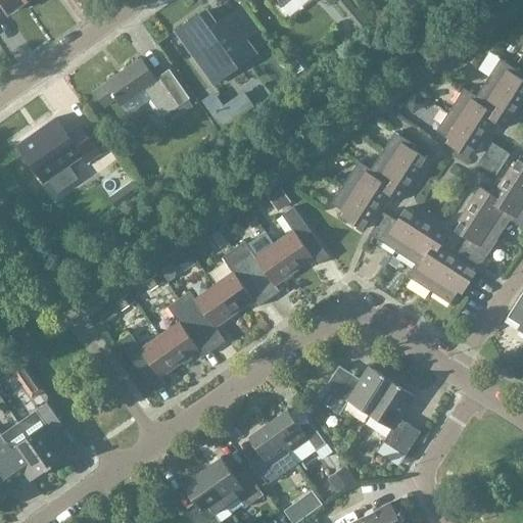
[(21,1),(20,0),(0,0),(0,8),(3,13),(21,1)]
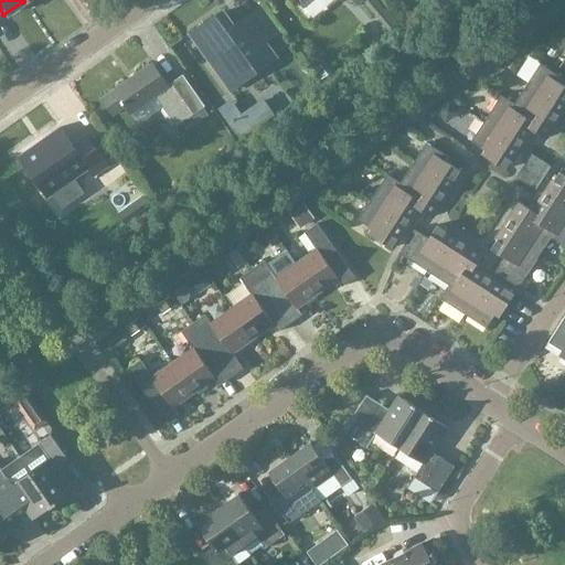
[(375,0),(364,0),(363,2),(391,33),(400,25),(375,0)]
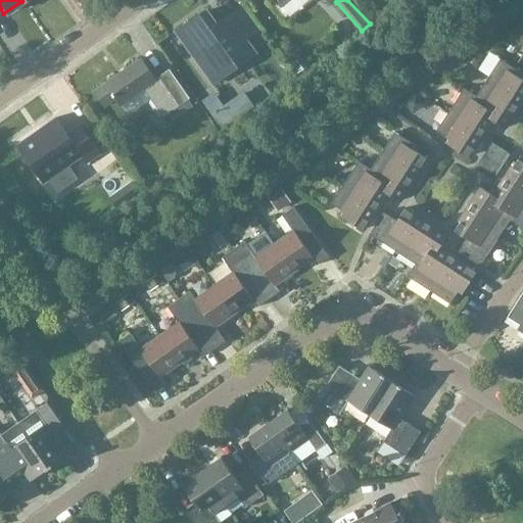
[(206,13),(182,31),(194,48),(188,52),(214,88),(227,78),(256,58),(245,43),(257,34),(241,10),(216,28),(206,13)]
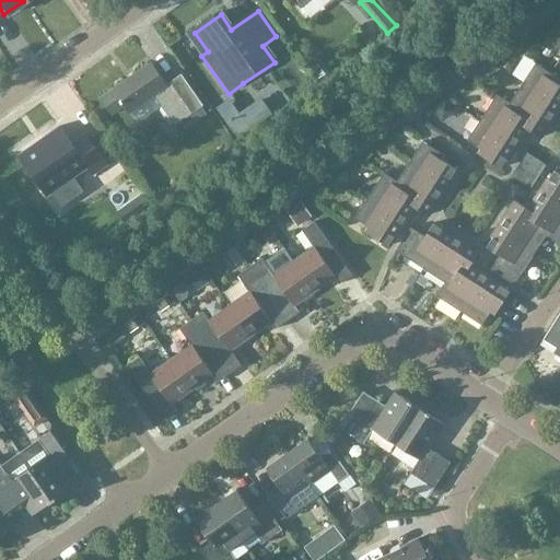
[(521,54),(510,72),(524,81),(521,85),(556,107),(559,100),(559,83),(555,80),(557,77),(535,62),(521,54)]
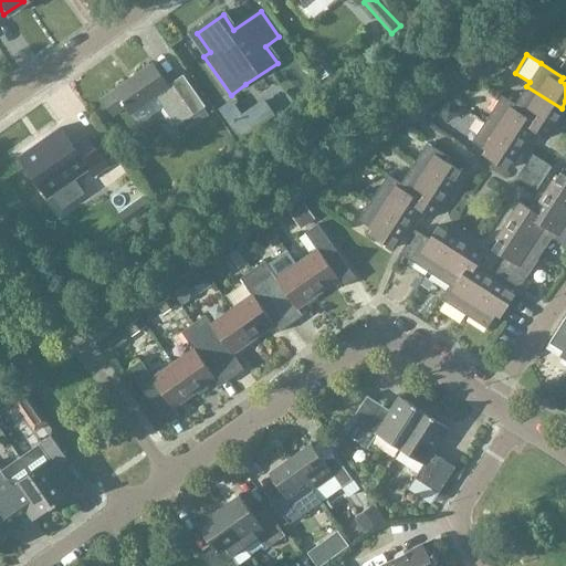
[(155,95),(177,126),(205,106),(182,75),(167,85),(150,62),(101,98),(114,117),(125,108),(129,114),(155,95)]
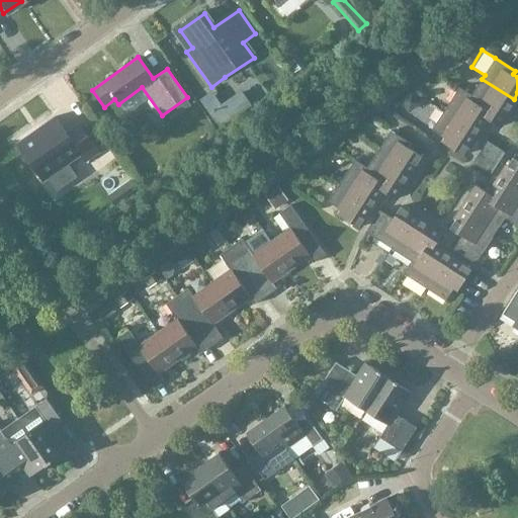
[(468,92),(465,97),(488,111),(485,115),(498,124),(501,119),(514,99),(482,79),(478,86),(473,84),(468,92)]
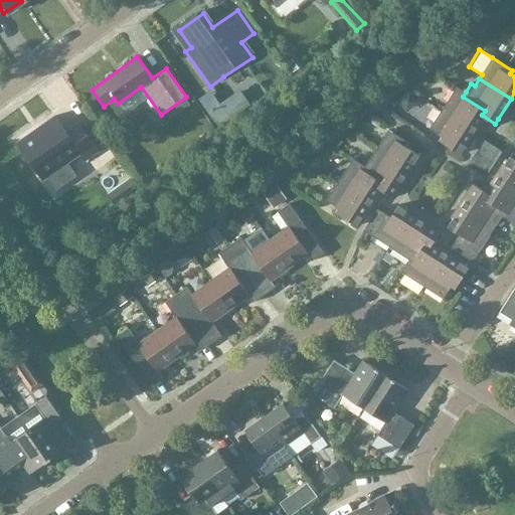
[(446,105),(442,112),(472,131),(482,115),(485,111),(463,97),(466,92),(455,84),(451,89),(443,103),(446,105)]
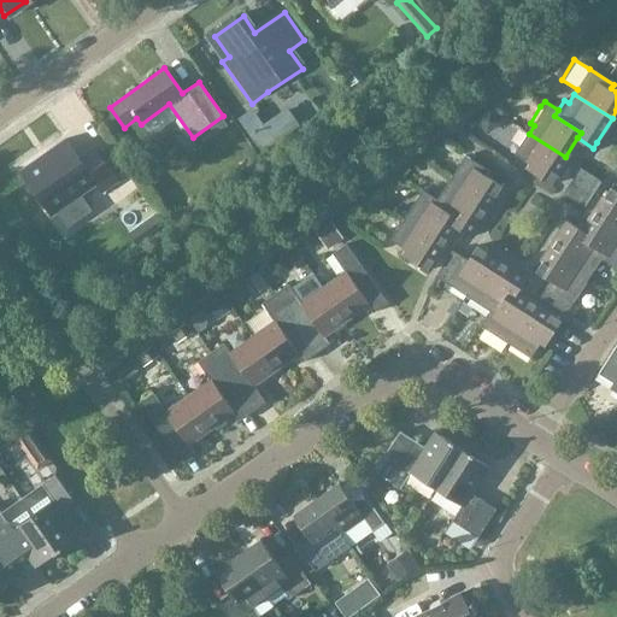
[(258,118),(244,128),(262,153),(299,127),(286,109),(263,125),(258,118)]
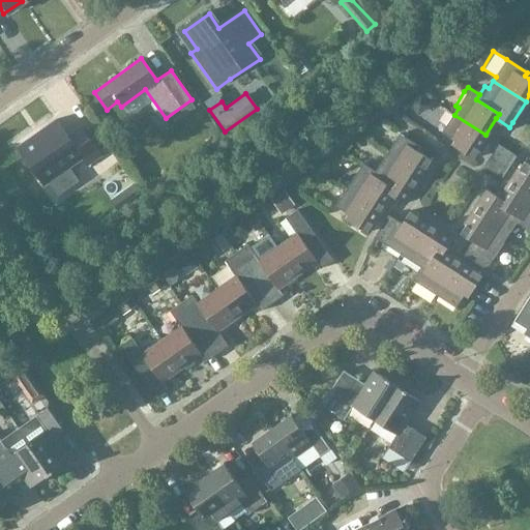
[(416,110),(421,111),(429,107),(421,96),(411,102),(416,110)]
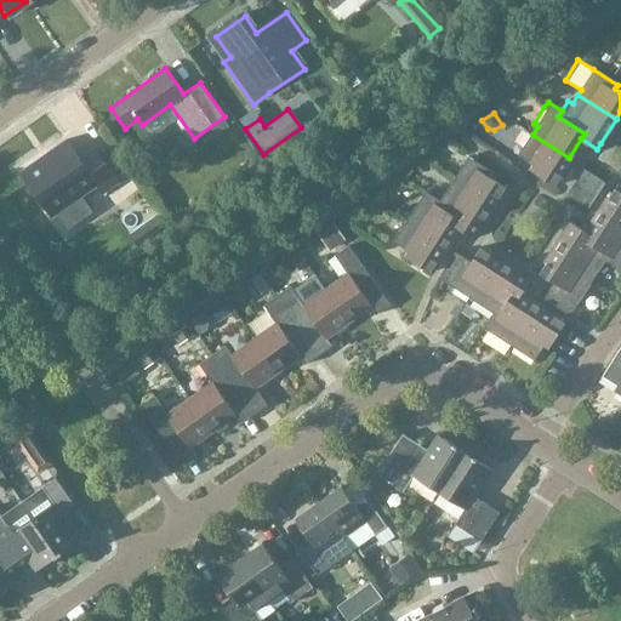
[(525,147),(519,154),(531,163),(528,166),(553,182),(569,158),(533,135),(529,131),(520,143),(525,147)]
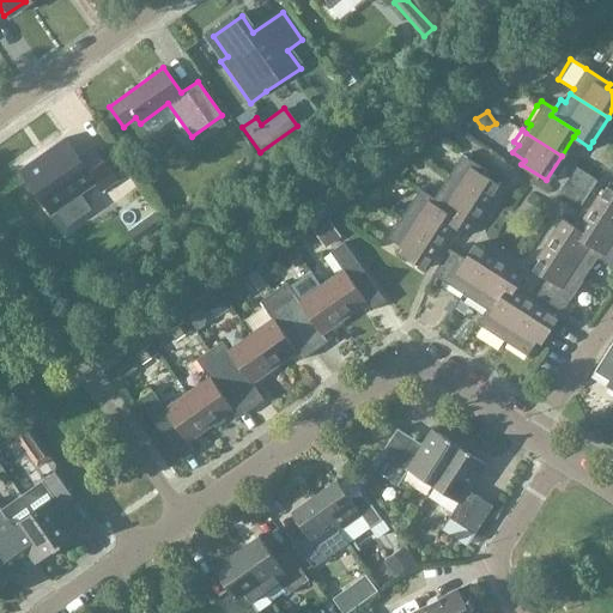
[(50,159),(29,175),(55,212),(95,184),(101,193),(119,181),(115,175),(101,156),(98,158),(92,150),(77,159),(65,141),(47,153),(50,159)]
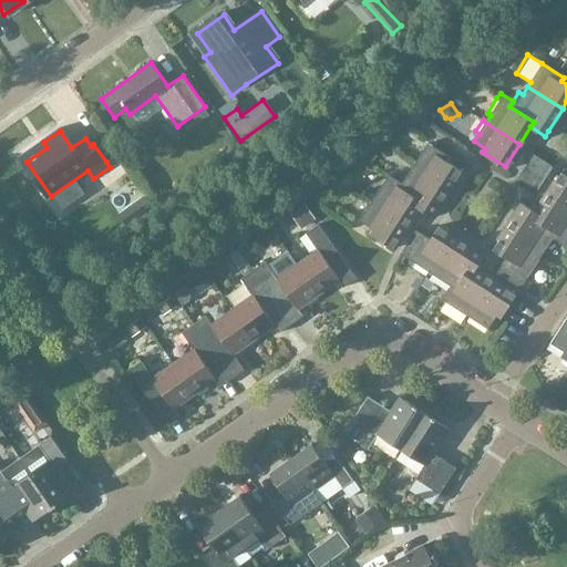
[(423,152),(413,167),(416,169),(450,191),(462,172),(449,164),(452,160),(432,146),(428,154),(423,152)]
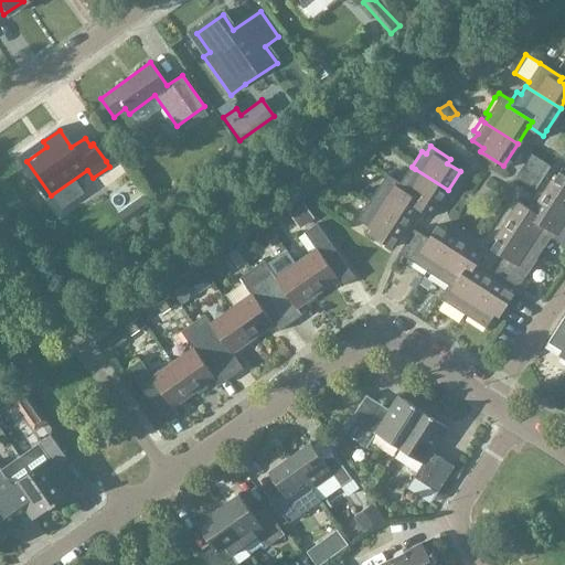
[(516,177),(536,190),(552,167),(532,153),(516,177)]
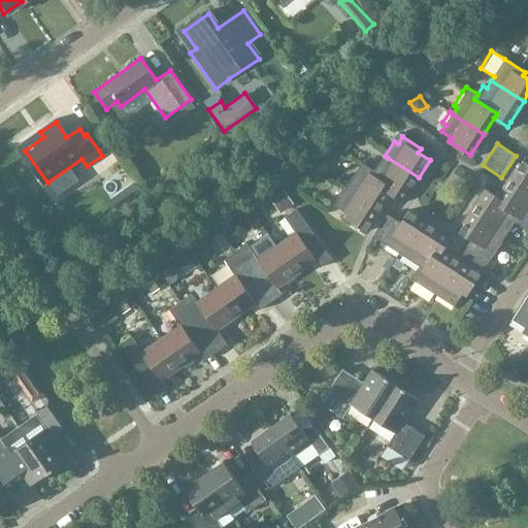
[(374,171),(371,176),(393,191),(391,195),(402,203),(405,198),(411,189),(419,177),(388,158),(384,164),(381,162),(374,171)]
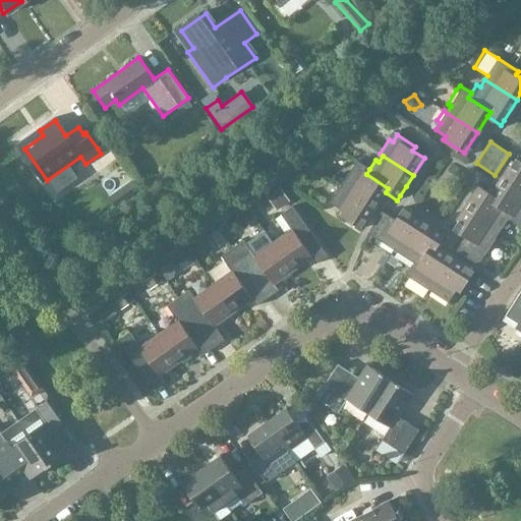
[(520,162),(514,158),(500,181),(520,194),(520,162)]
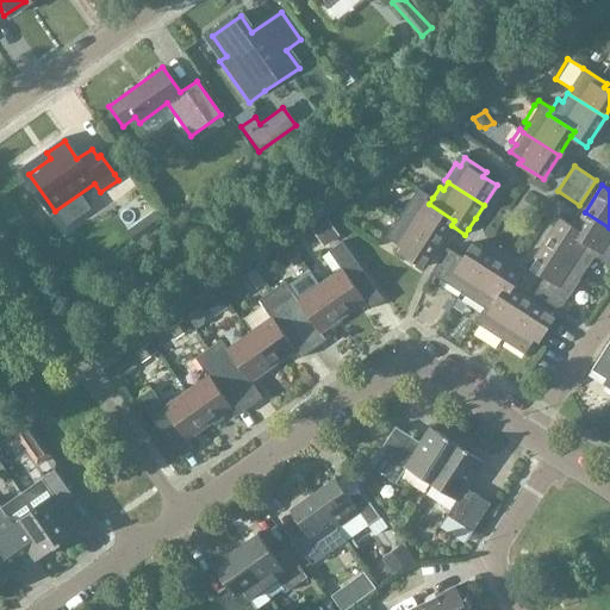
[(409,212),(403,221),(439,244),(452,225),(454,221),(429,204),(433,198),(418,188),(415,194),(404,210),(409,212)]
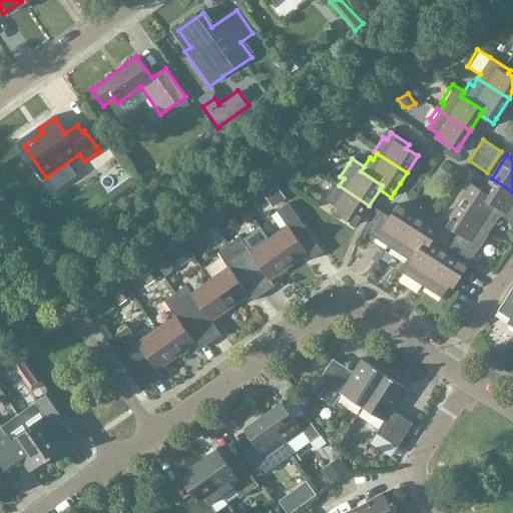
[(130,176),(115,186),(123,199),(138,188),(130,176)]
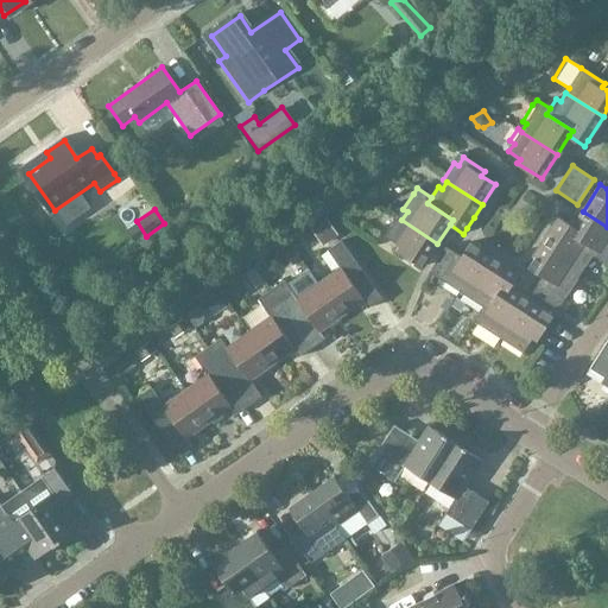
[(572,228),(565,239),(590,254),(590,255),(606,265),(606,264),(607,260),(607,227),(583,211),(575,223),(572,228)]
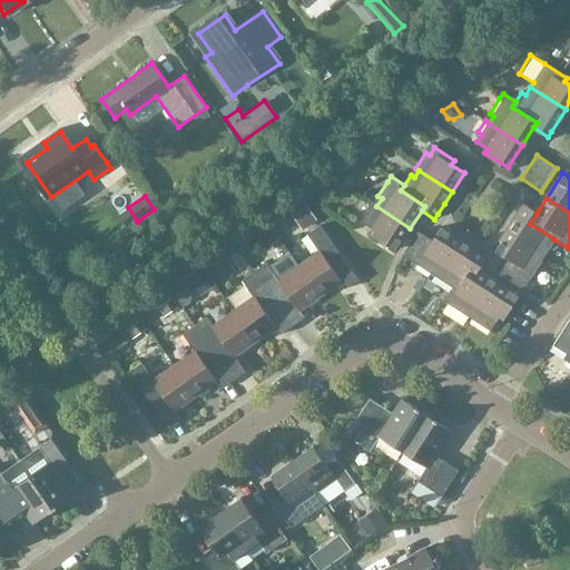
[(370,217),(364,225),(374,232),(372,235),(395,251),(410,228),(376,206),(373,204),(365,215),(370,217)]
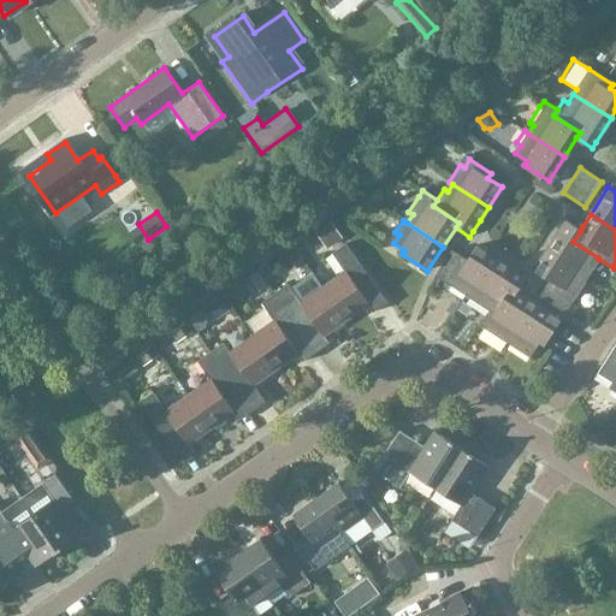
[(326,248),(342,238),(330,221),(315,232),(326,248)]
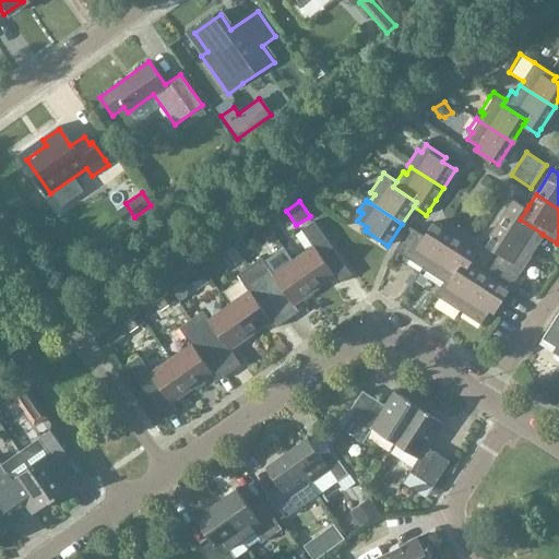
[(507,211),(494,229),(527,251),(532,244),(535,246),(543,235),(543,234),(520,219),(526,210),(512,201),(507,211)]
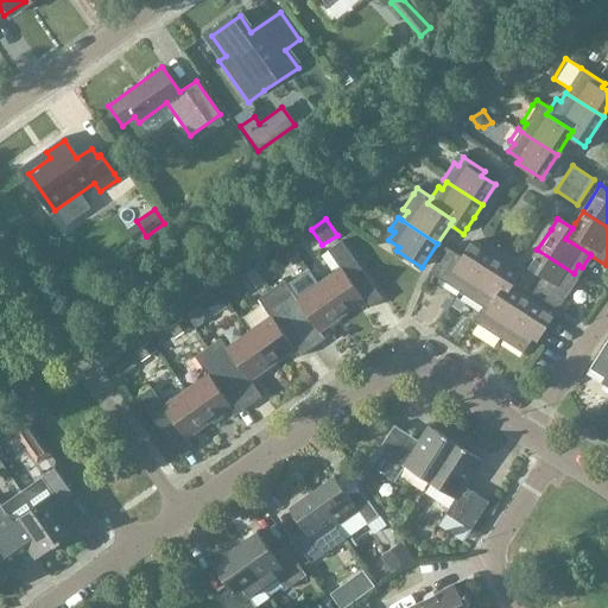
[(316,282),(339,314),(360,298),(366,306),(379,297),(339,239),(325,248),(337,266),(316,282)]
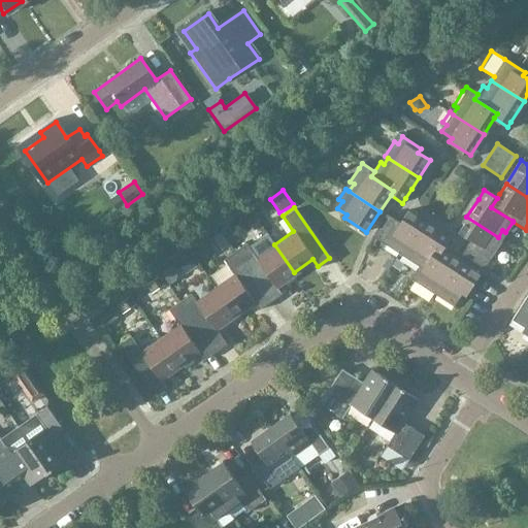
[(395,221),(383,239),(390,244),(388,248),(398,255),(400,251),(421,220),(408,211),(400,224),(395,221)]
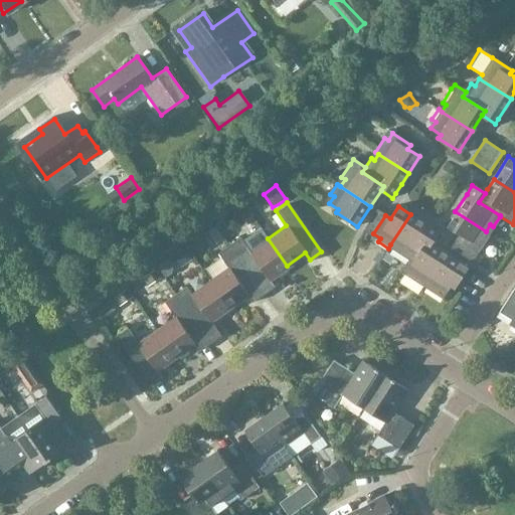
[(240,227),(252,218),(244,207),(232,215),(240,227)]
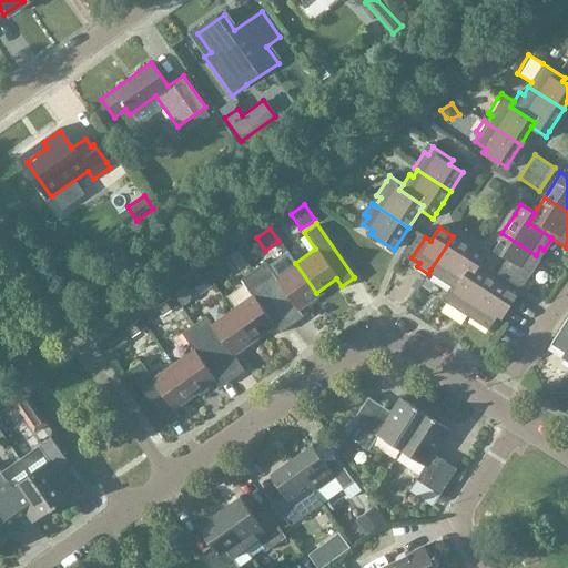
[(416,232),(401,255),(409,262),(425,237),(416,232)]
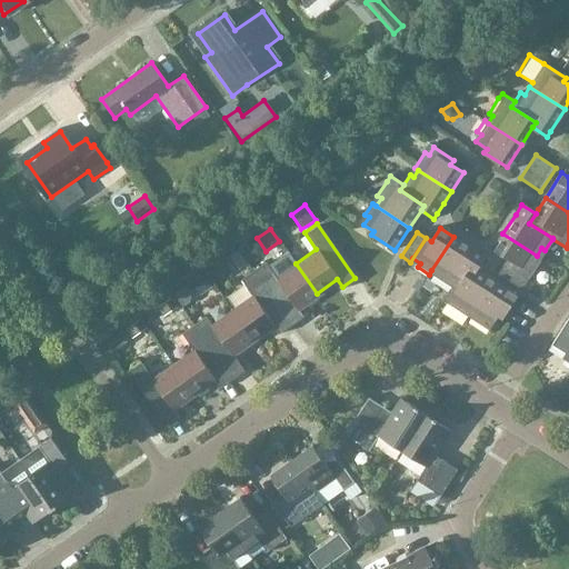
[(492,249),(492,250),(501,257),(506,259),(507,260),(505,265),(523,276),(528,269),(531,271),(540,258),(537,256),(502,233),(492,249)]
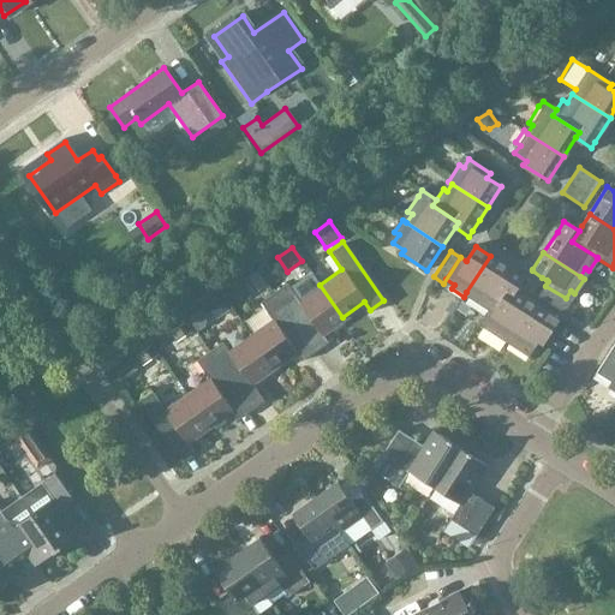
[(490,256),(466,292),(475,298),(472,302),(487,311),(491,315),(508,288),(513,292),(523,278),(512,270),(508,269),(490,256)]
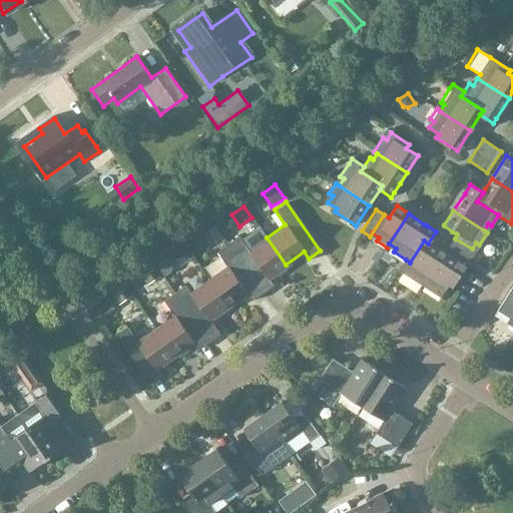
[(207,230),(215,242),(222,237),(214,226),(207,230)]
